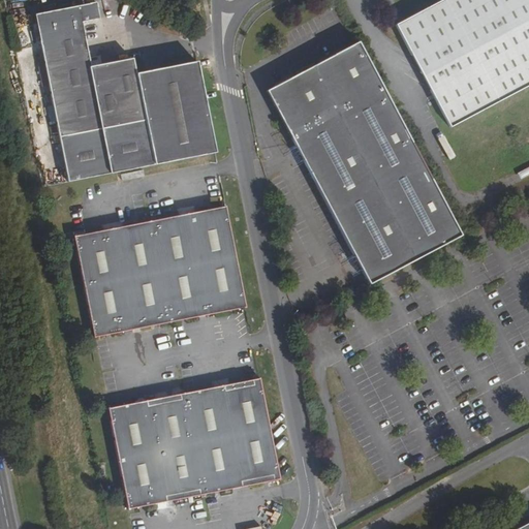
[(215,153),(196,62),(135,73),(132,59),(90,67),(83,29),(82,23),(88,21),(106,18),(104,6),(103,0),(96,2),(34,14),(67,182),(215,153)]
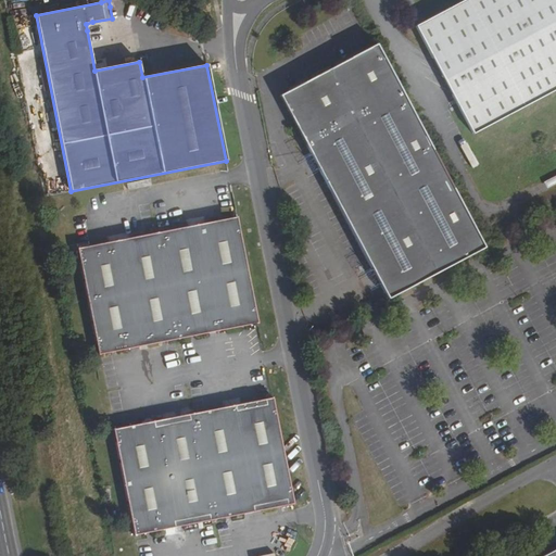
[(555,0),(464,0),(415,26),(472,134),(555,89),(555,0)]
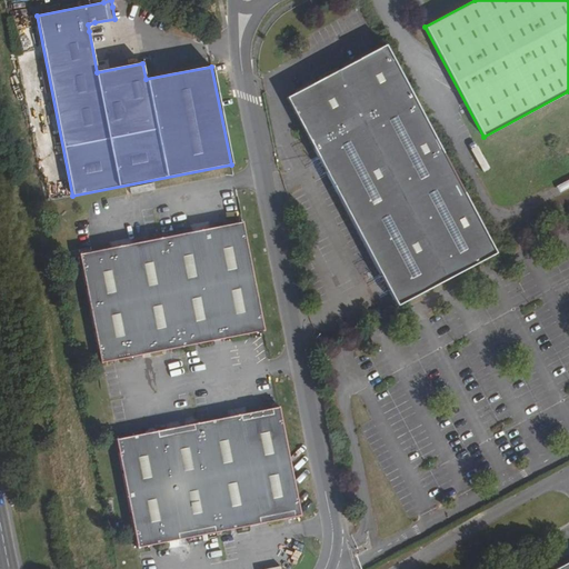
[(495,253),(385,46),(365,57),(366,58),(292,97),(290,99),(289,101),(289,102),(313,149),(396,307),(495,253)]
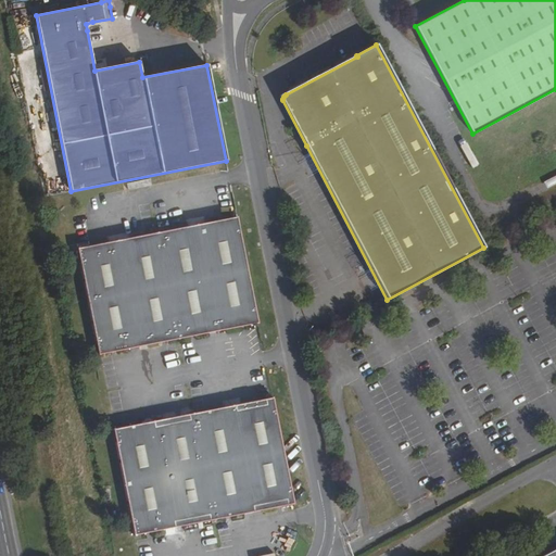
[(150,179),(127,184),(128,190),(151,186),(150,179)]
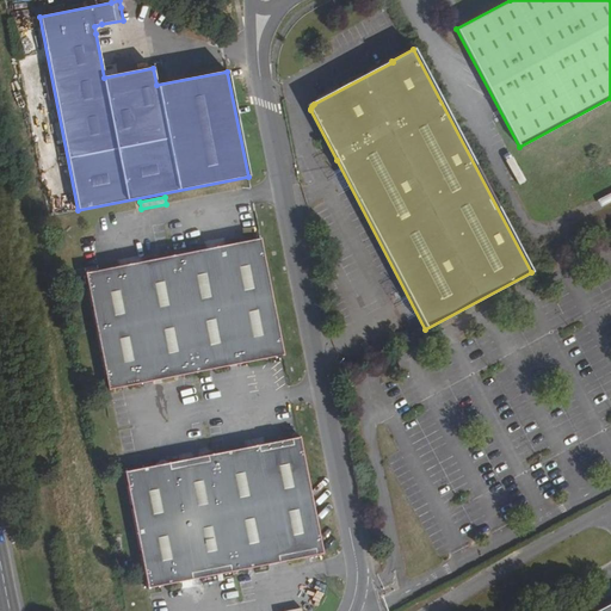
[(260,238),(85,272),(109,389),(283,355),(260,238)]
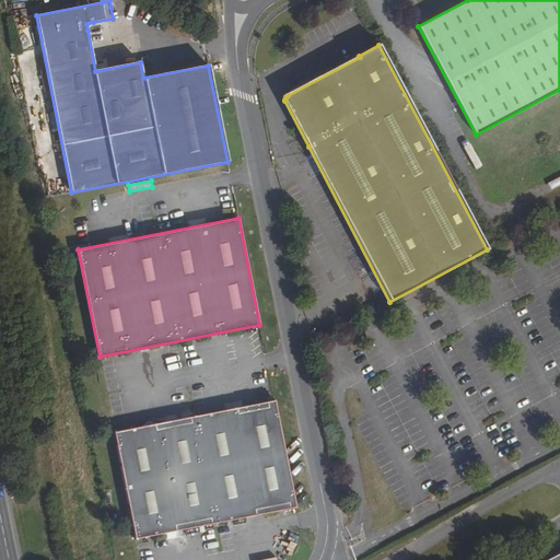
[(275,400),(114,432),(135,539),(295,508),(275,400)]
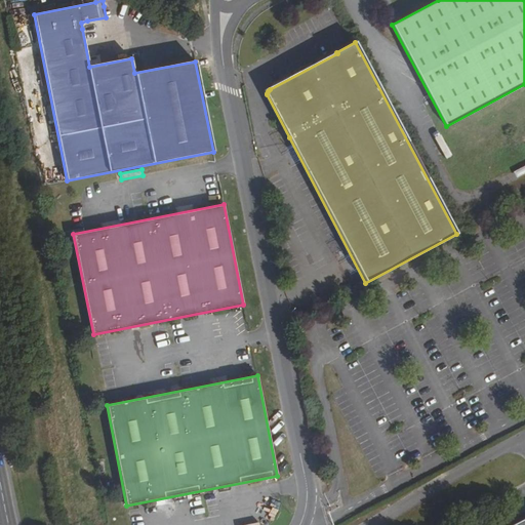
All buildings are outlined.
